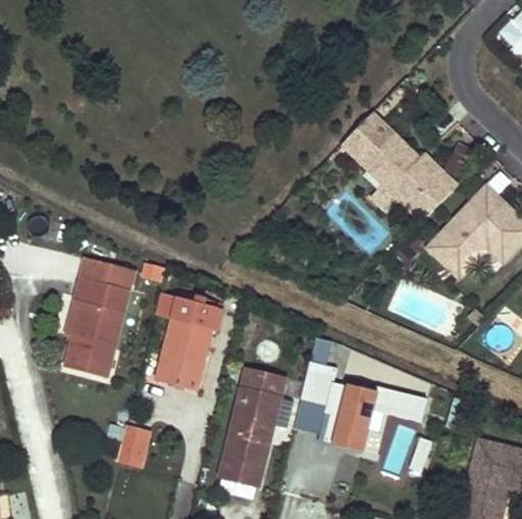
[(373,110),(342,142),(349,148),(379,116),(373,110)]
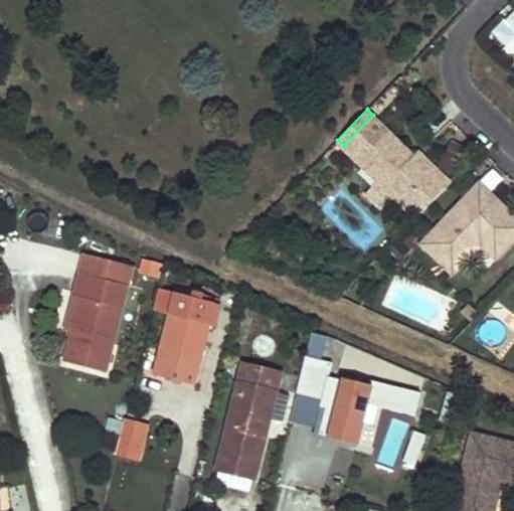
[(415,216),(450,181),(437,167),(432,172),(412,154),(373,115),(344,146),(415,216)]
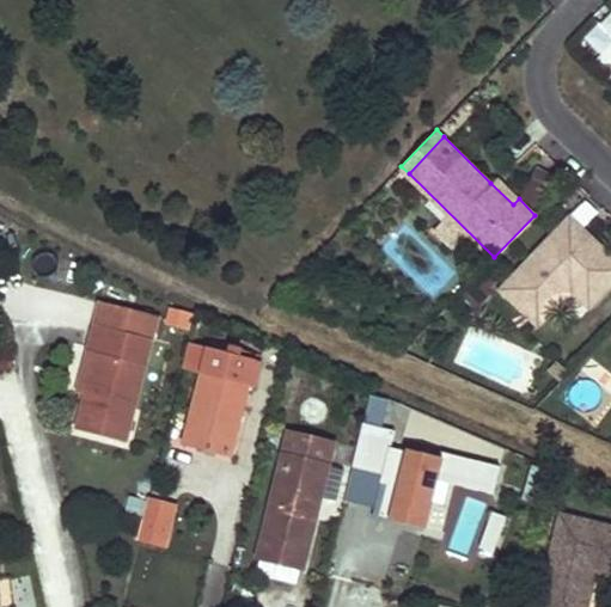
[(513,204),(519,198),(496,177),(490,183),(513,204)]
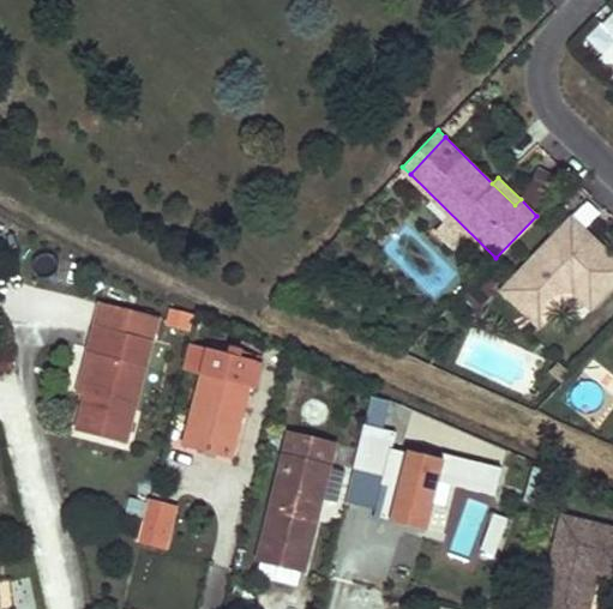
[(601,243),(571,215),(502,288),(534,319),(572,278),(596,301),(612,283),(612,254),(607,249),(601,255),(594,249),(601,243)]
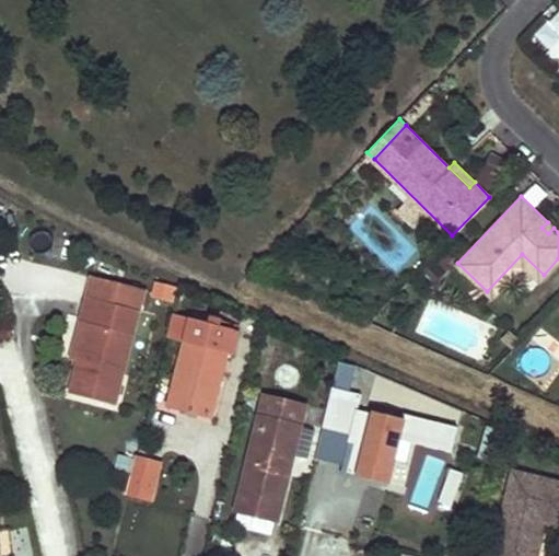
[(554,228),(548,222),(542,228),(548,233),(554,228)]
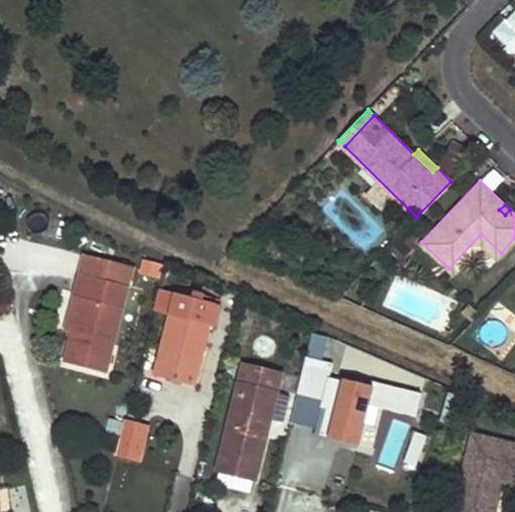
[(501,253),(481,234),(448,268),(454,272),(482,243),(497,257),(501,253)]
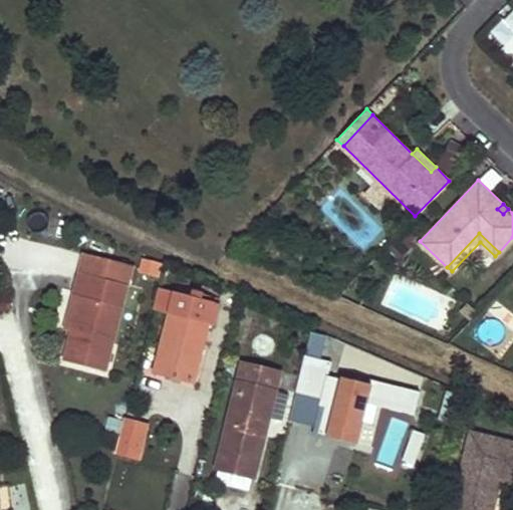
[(136,267),(157,272),(161,256),(140,252),(136,267)]
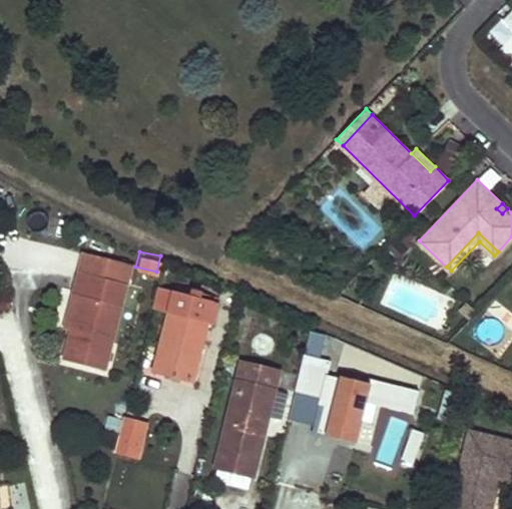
[(128,284),(79,271),(73,295),(80,297),(64,360),(106,371),(128,284)]
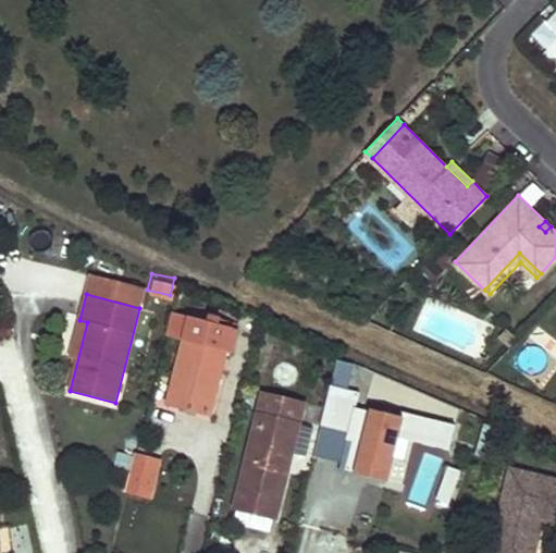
[(214,321),(207,319),(208,314),(172,304),(164,333),(183,338),(168,402),(208,413),(224,349),(230,351),(237,320),(215,315),(214,321)]
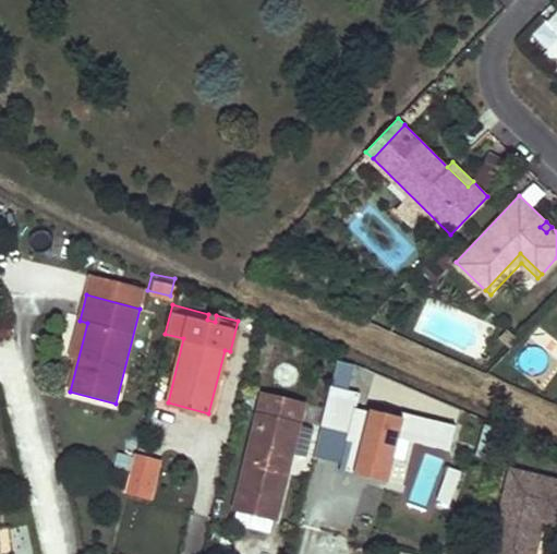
[(334,356),(330,378),(349,381),(352,358),(334,356)]
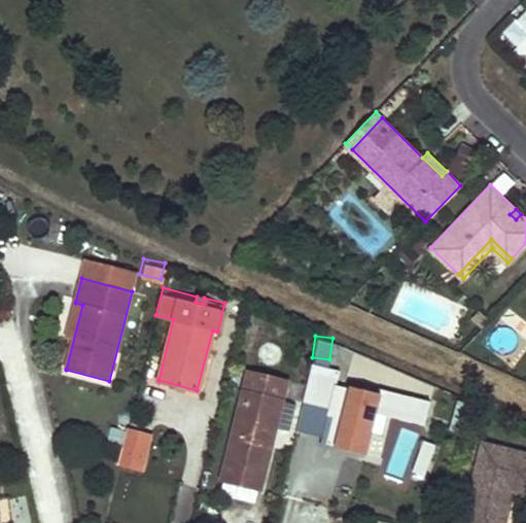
[(323,406),(330,407),(336,363),(308,359),(303,398),(304,398),(300,427),(320,429),(323,406)]
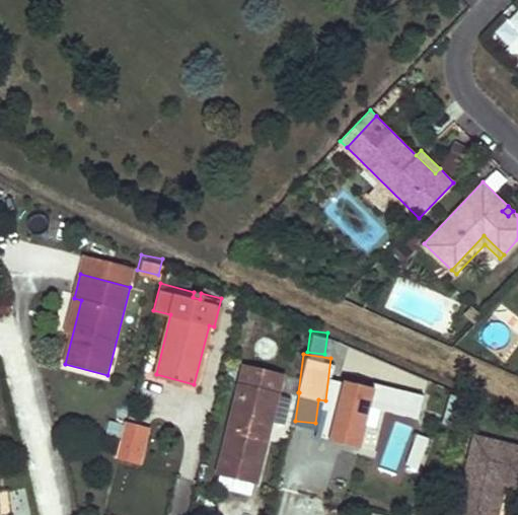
[(243,361),(218,474),(261,484),(287,372),(243,361)]
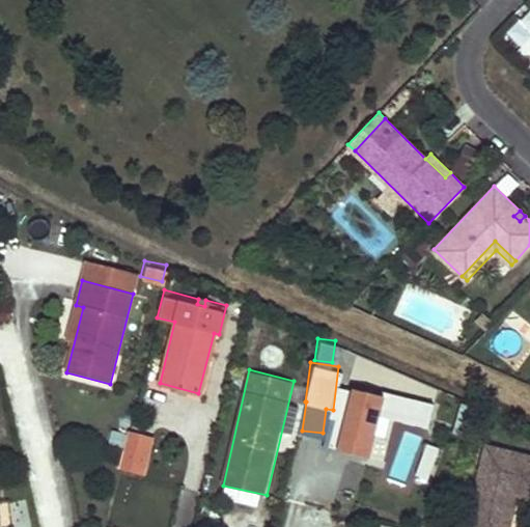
[(335,427),(384,446),(402,395),(354,378),(335,427)]
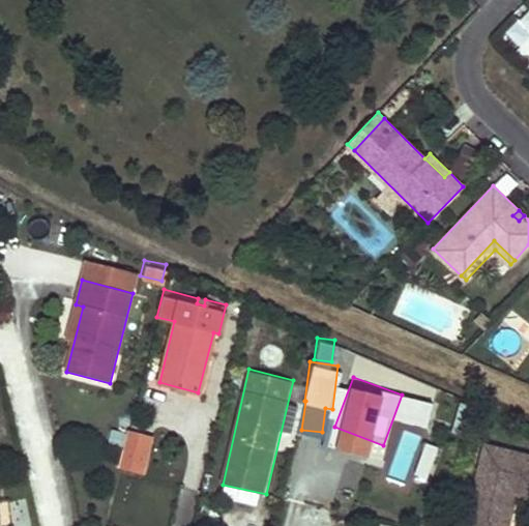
[(444,417),(405,403),(397,424),(421,433),(417,442),(433,448),(444,417)]
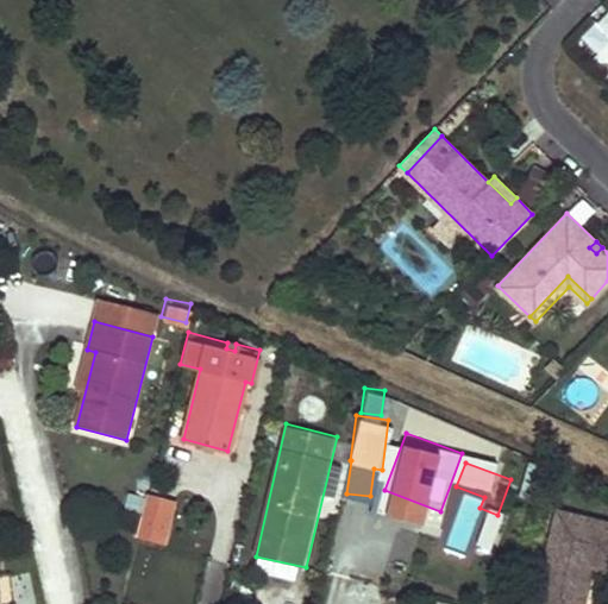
[(177,502),(151,495),(140,535),(167,542),(177,502)]
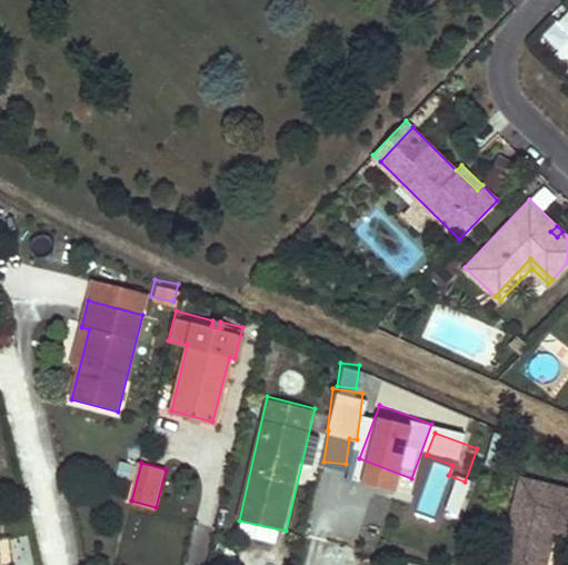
[(567,487),(521,476),(500,561),(518,564),(546,564),(550,548),(545,546),(549,528),(555,529),(567,533),(567,487)]
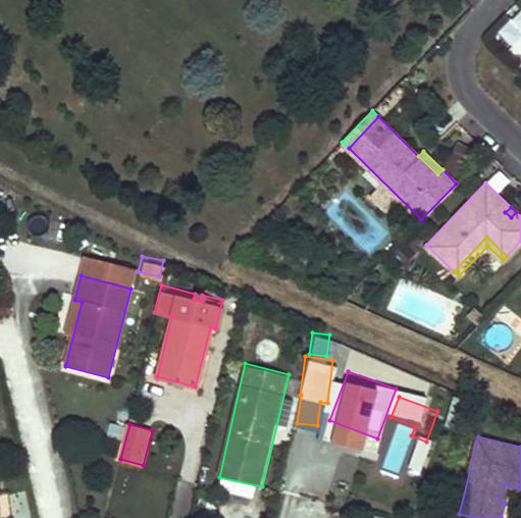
[(509,485),(504,484),(500,501),(505,503),(509,485)]
